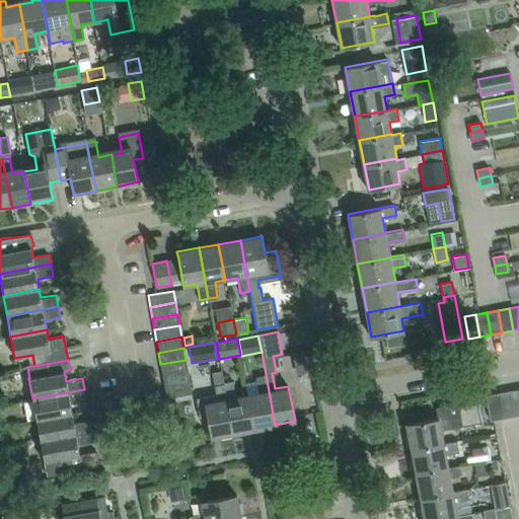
[(162,376),(188,371),(186,360),(160,364),(162,376)]
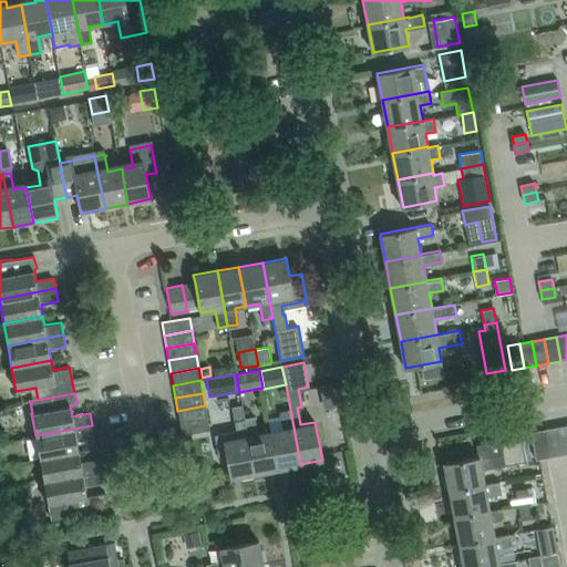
[(179,423),(207,418),(205,405),(177,411),(179,423)]
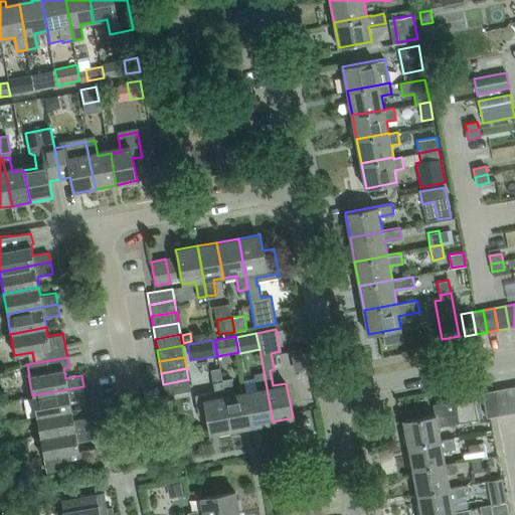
[(210,370),(214,390),(193,394),(197,413),(205,411),(209,434),(231,428),(222,379),(220,368),(210,370)]
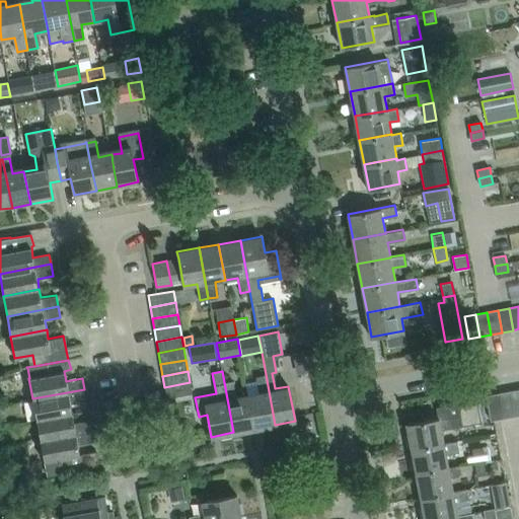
[(246,394),(252,429),(275,425),(266,374),(255,376),(258,392),(246,394)]
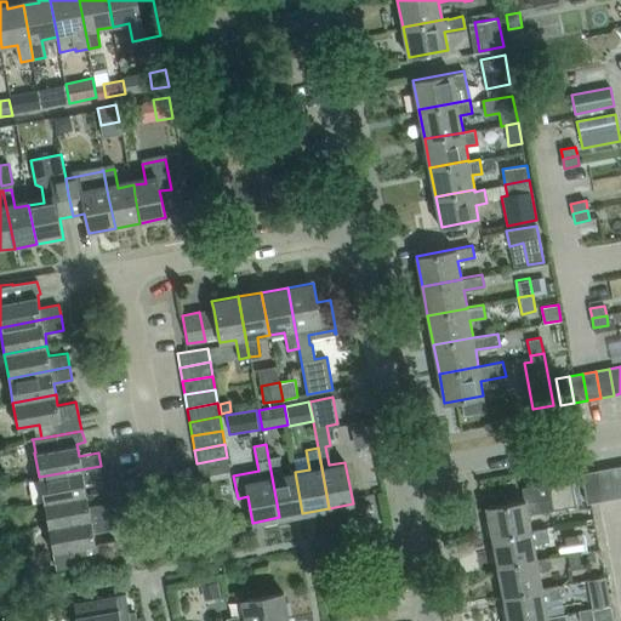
[(302,513),(295,472),(281,474),(278,456),(268,457),(279,517),(302,513)]
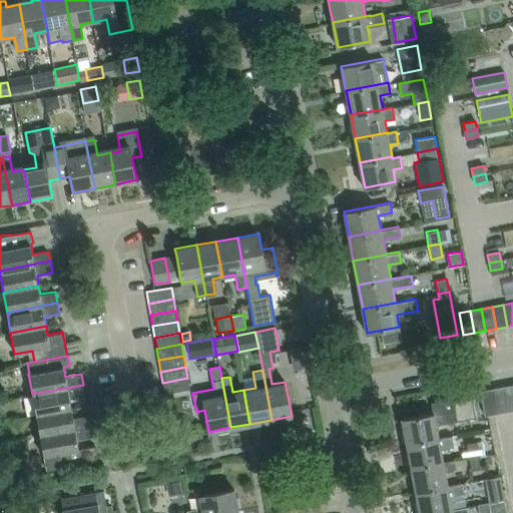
[(187,378),(162,383),(164,394),(189,390),(187,378)]
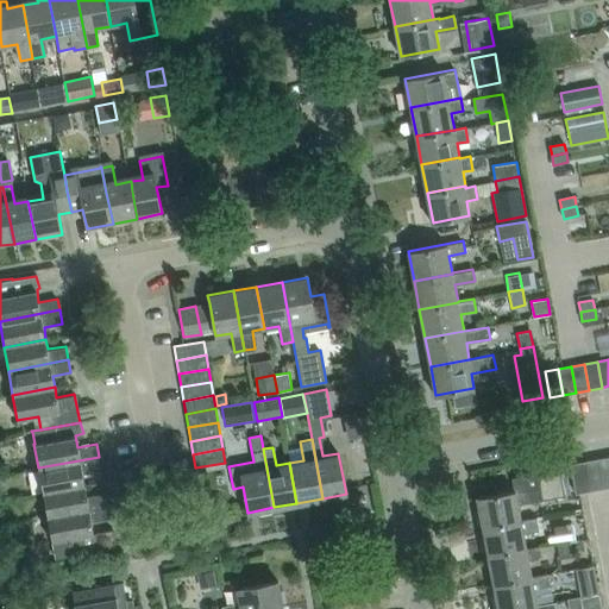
[(608,456),(598,459),(604,489),(608,487),(608,456)]
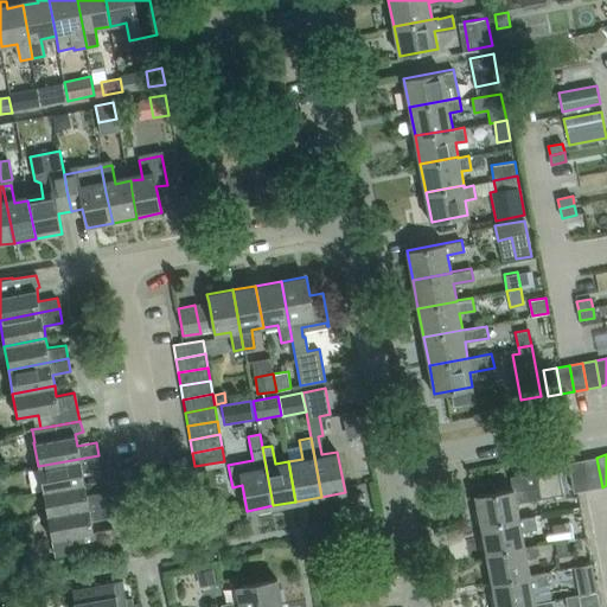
[(98,455),(38,466),(43,492),(85,484),(82,471),(101,467),(98,455)]
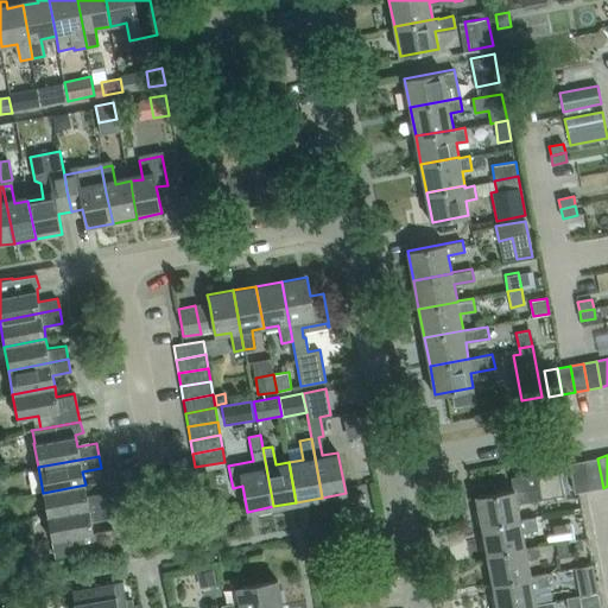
[(603,488),(597,458),(583,461),(589,491),(603,488)]
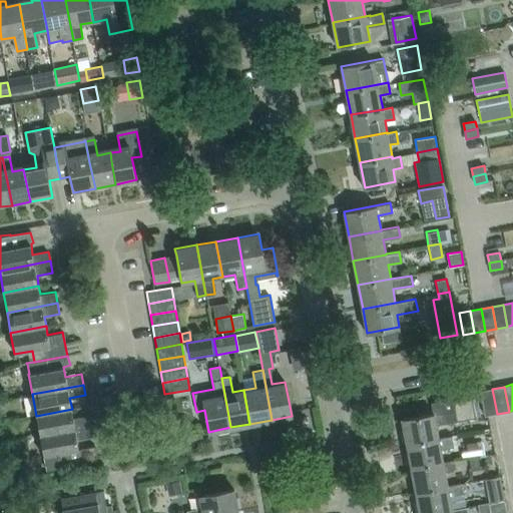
[(497,414),(492,389),(480,391),(485,417),(497,414)]
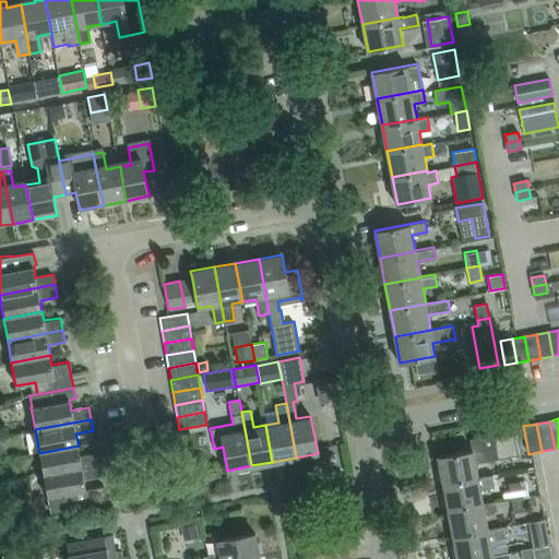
[(437,458),(442,484),(477,477),(475,464),(518,455),(514,435),(494,438),(492,435),(470,439),(472,451),(437,458)]
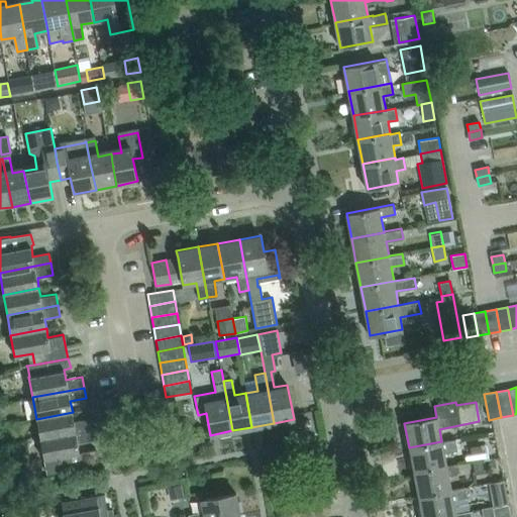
[(40,438),(91,428),(89,418),(74,421),(73,412),(36,419),(40,438)]
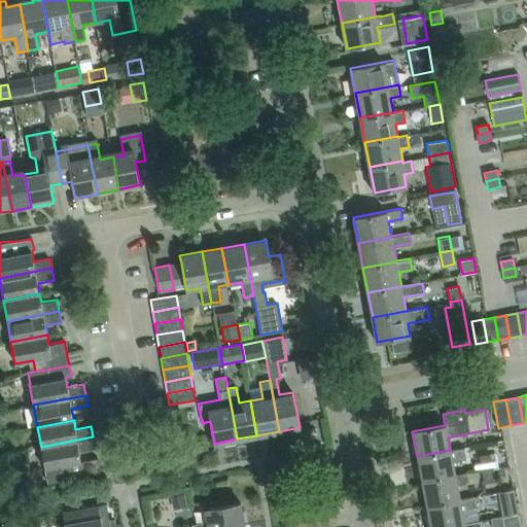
[(93,436),(41,447),(45,467),(48,482),(100,471),(97,457),(80,460),(79,451),(95,448),(93,436)]
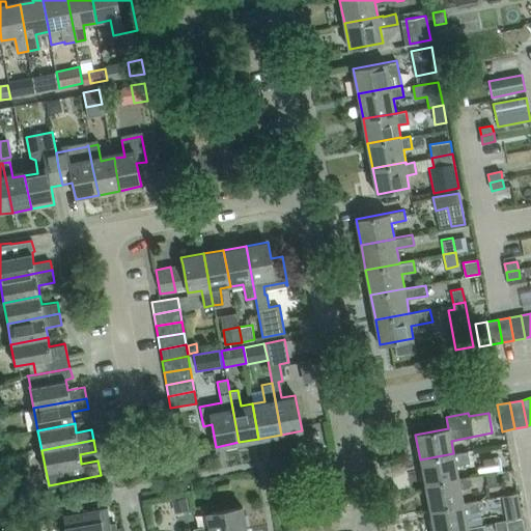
[(453,453),(420,459),(425,484),(457,478),(453,453)]
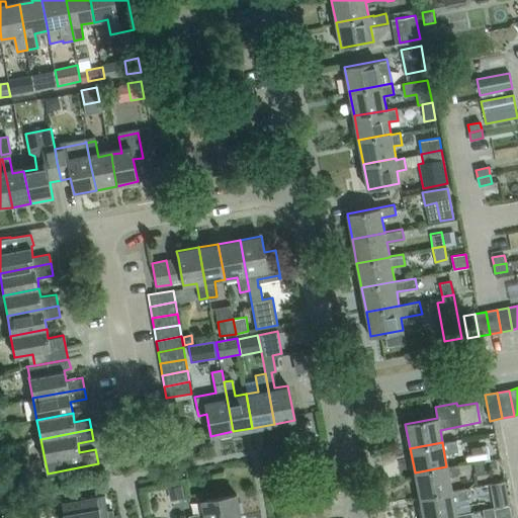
[(470,447),(472,461),(484,459),(481,445),(470,447)]
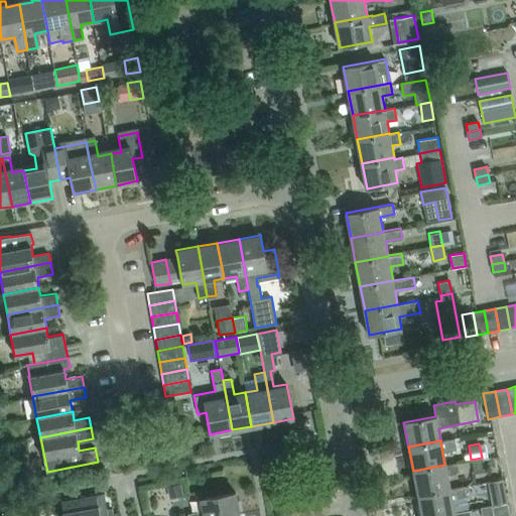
[(484,471),(482,458),(471,460),(474,473),(484,471)]
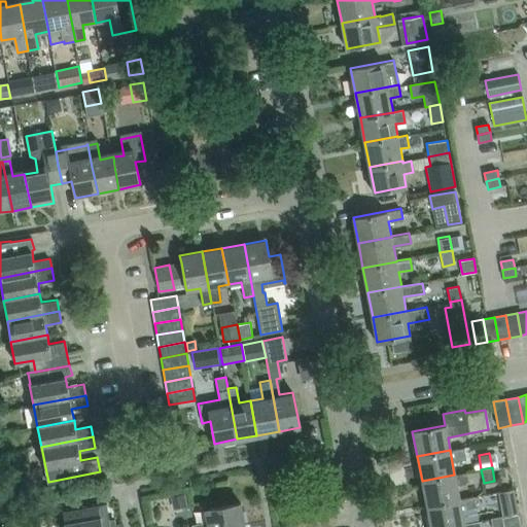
[(454,475),(422,481),(426,505),(459,499),(456,486),(464,484),(467,481),(465,473),(455,476),(454,475)]
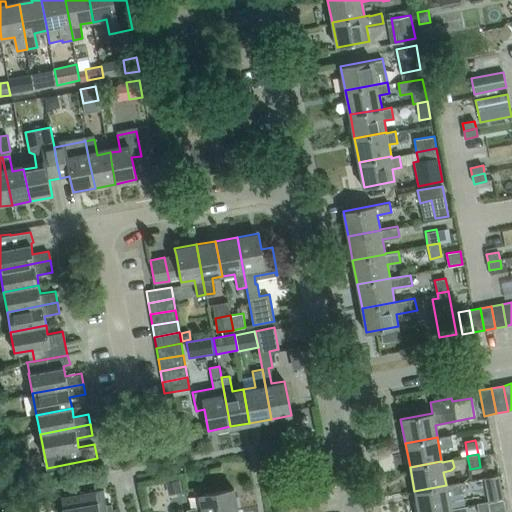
[(16,479),(13,467),(0,469),(0,474),(2,482),(16,479)]
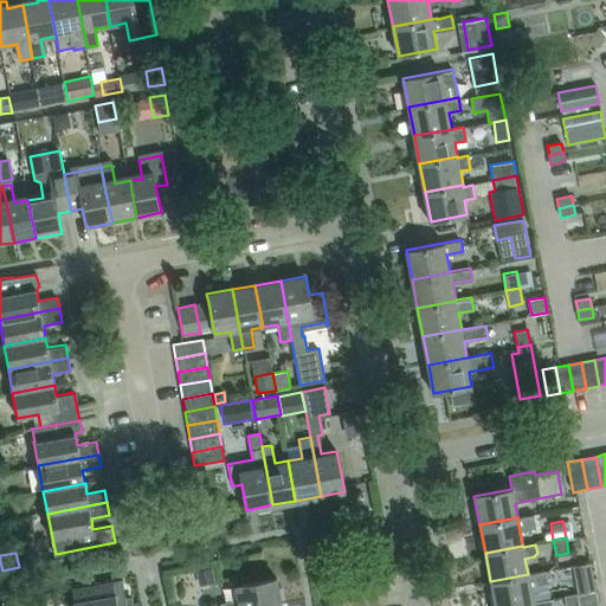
[(216,582),(212,567),(195,571),(199,586),(216,582)]
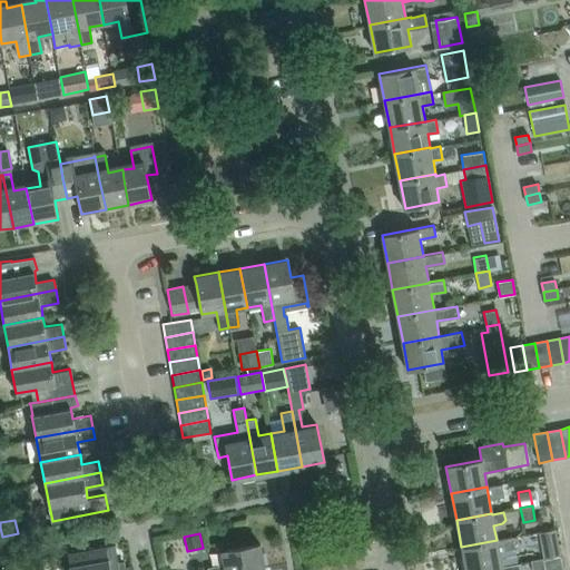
[(501,552),(514,549),(512,538),(497,541),(497,540),(461,547),(464,569),(483,569),(503,567),(501,552)]
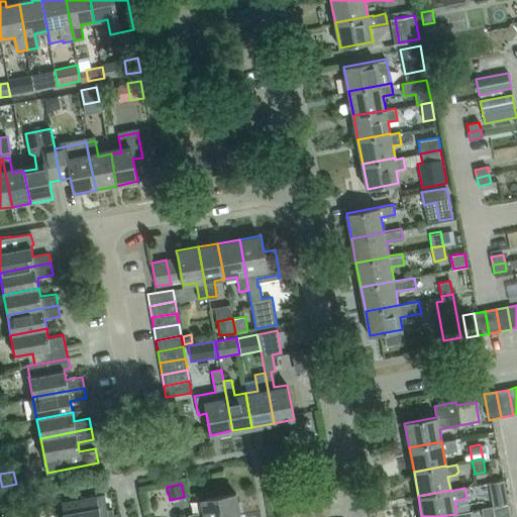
[(188,514),(188,516),(220,516),(239,513),(235,492),(200,499),(202,511),(188,514)]
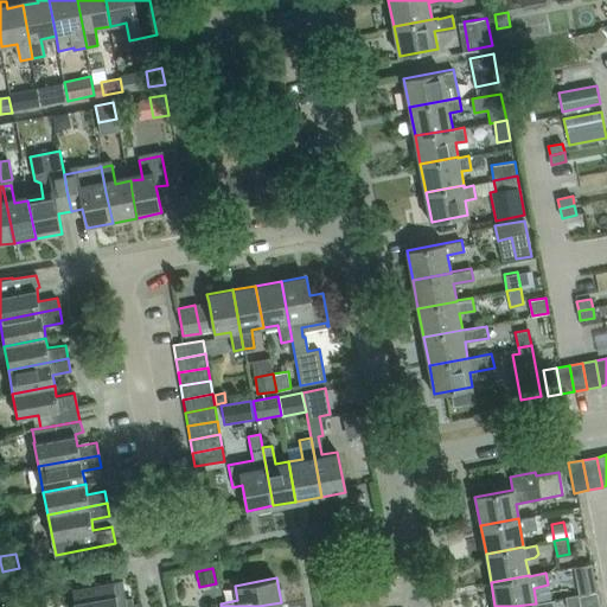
[(122,579),(71,587),(75,606),(136,606),(135,601),(126,604),(122,579)]
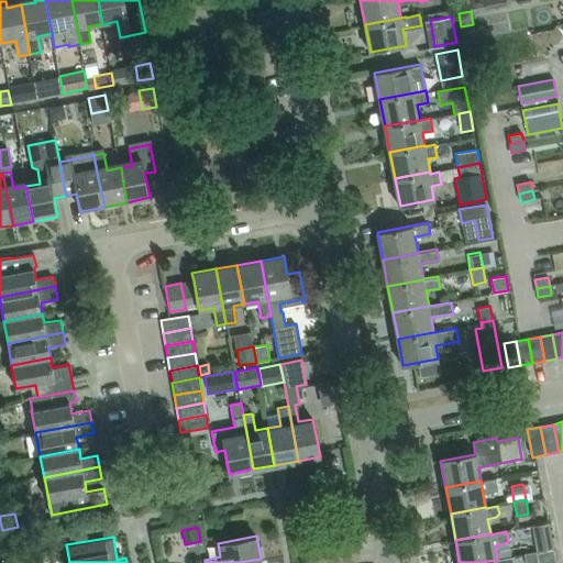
[(537,562),(536,552),(523,554),(525,562),(537,562)]
